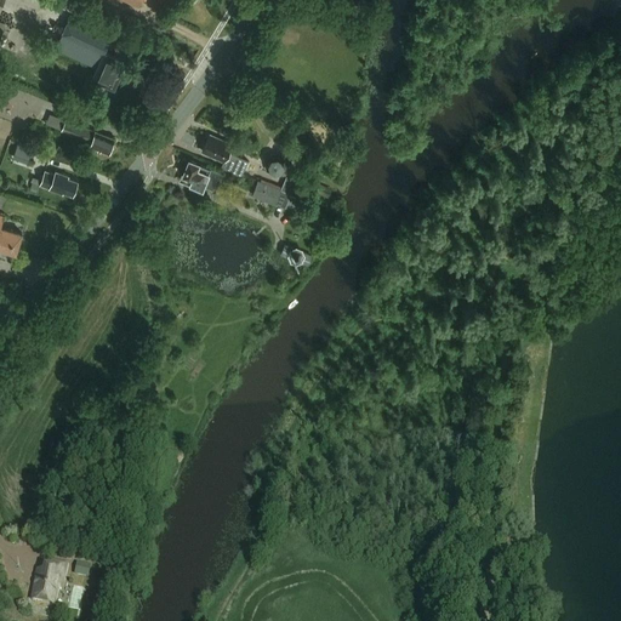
[(91,78),(89,84),(103,90),(106,84),(114,87),(126,61),(103,51),(112,35),(69,16),(55,47),(96,67),(91,78)]
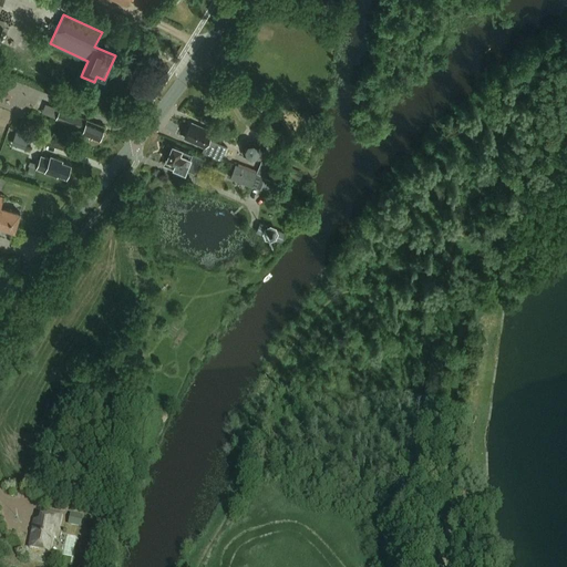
[(42,112),(57,117),(57,119),(83,129),(82,133),(83,135),(86,136),(89,135),(99,140),(104,125),(45,103),(42,112)]
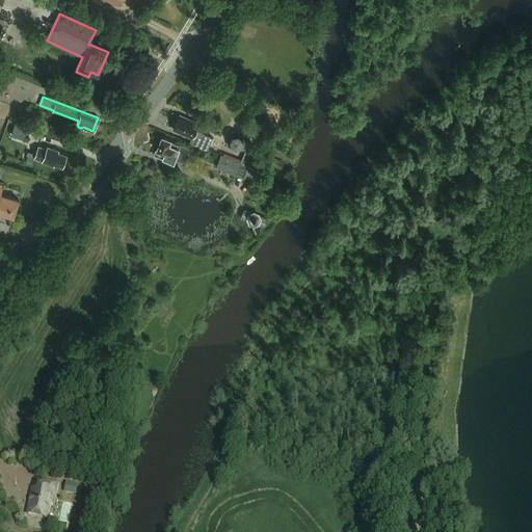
[(213,136),(195,129),(198,123),(179,114),(174,129),(192,136),(190,142),(208,149),(213,136)]
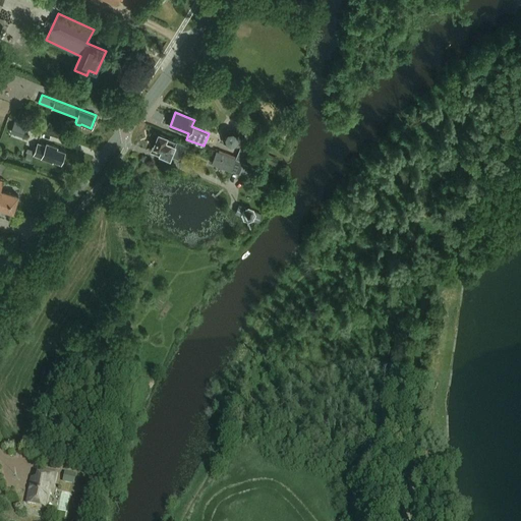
[(17,119),(12,130),(25,135),(31,124),(17,119)]
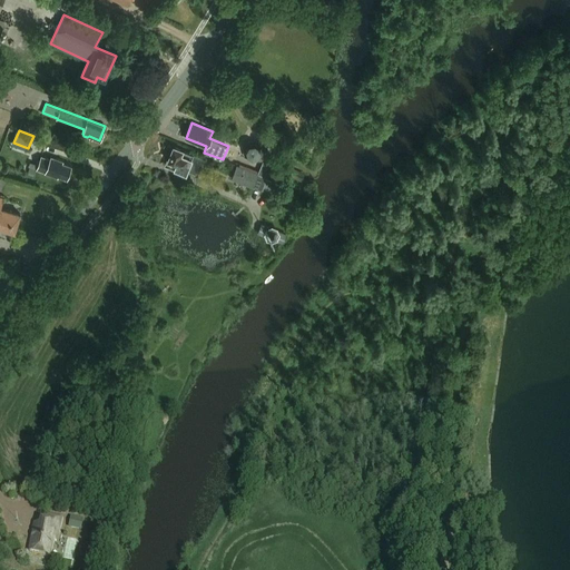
[(247,141),(243,147),(245,156),(251,160),(258,159),(263,153),(262,145),(254,139),(247,141)]
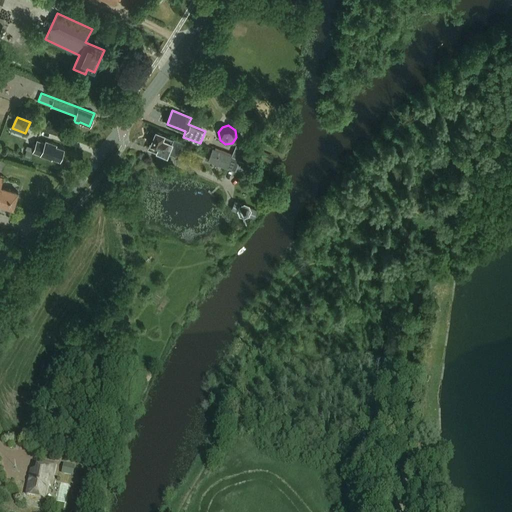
[(155,131),(148,148),(166,156),(167,153),(174,156),(175,154),(177,155),(180,147),(178,146),(179,142),(155,131)]
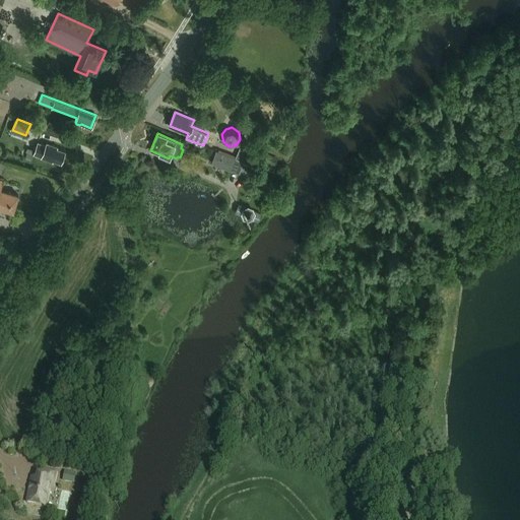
[(52,160),(53,159),(61,163),(65,151),(57,148),(57,146),(46,142),(45,145),(38,142),(34,153),(52,160)]
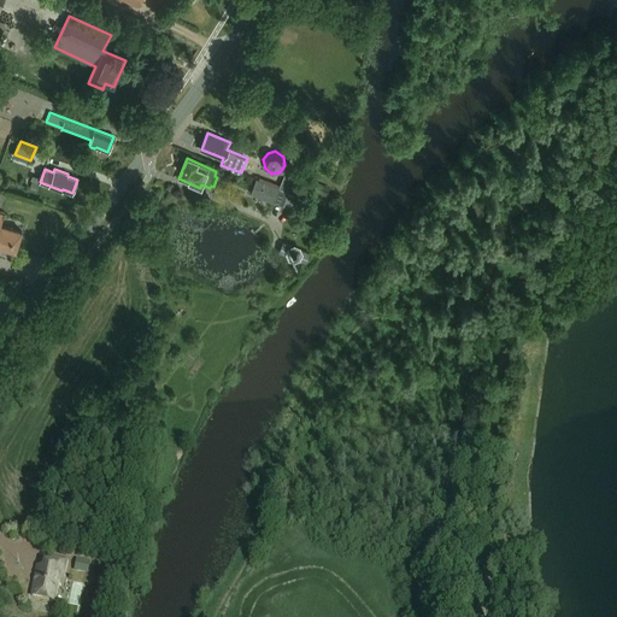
[(257,178),(251,193),(274,203),(280,188),(257,178)]
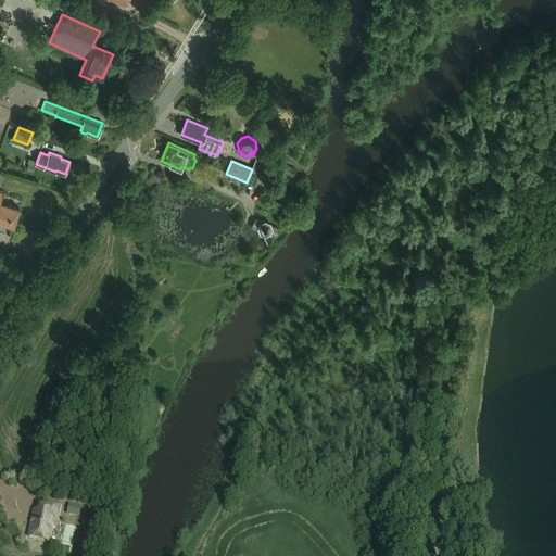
[(247,182),(255,186),(255,185),(260,174),(260,173),(252,169),(247,182)]
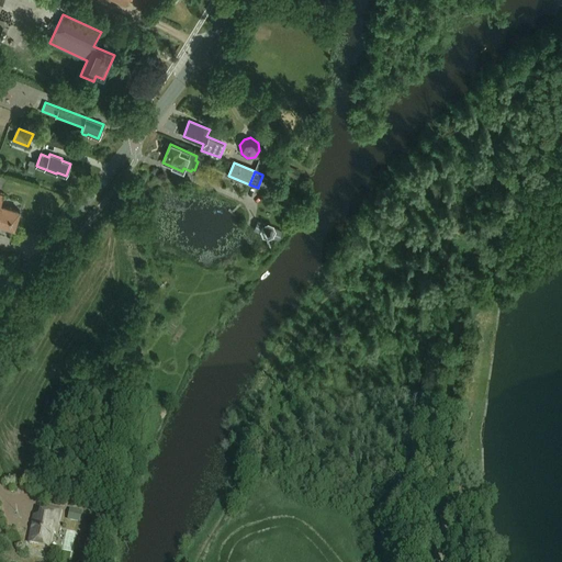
[(262,176),(258,187),(267,190),(271,179),(262,176)]
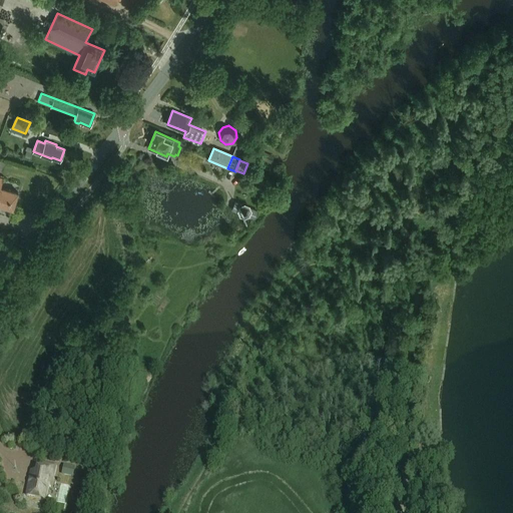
[(0,203),(13,208),(18,190),(0,185),(3,177),(0,176),(0,203)]
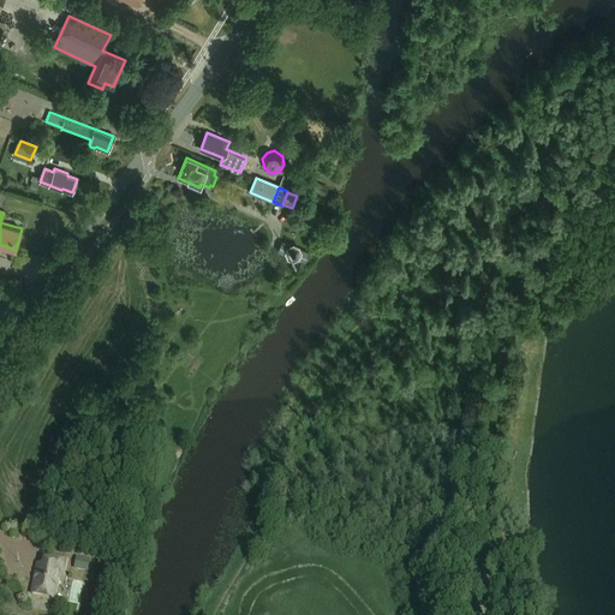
[(278,251),(305,263),(309,252),(281,242),(278,251)]
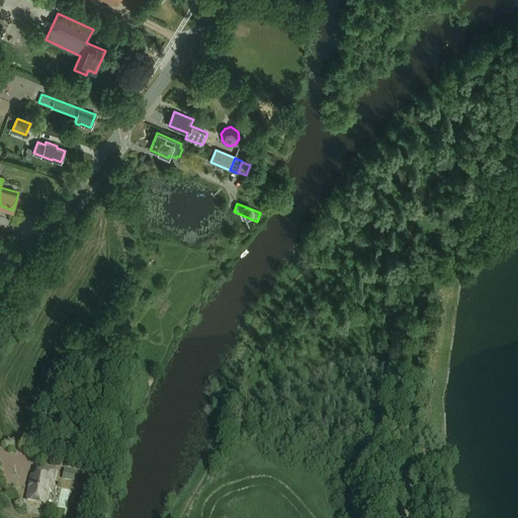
[(29,485),(25,501),(44,505),(47,492),(46,492),(48,482),(52,483),(54,471),(39,468),(37,478),(30,476),(28,485),(29,485)]
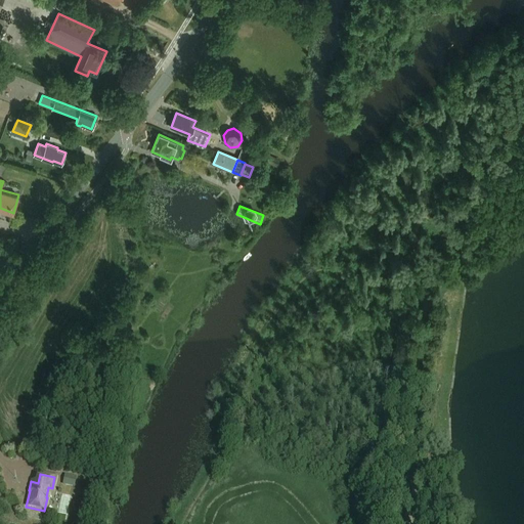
[(62,486),(74,488),(76,478),(64,476),(62,486)]
